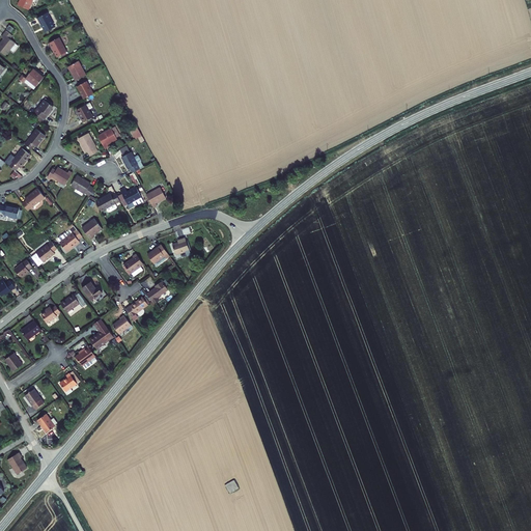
[(33,0),(19,0),(17,4),(29,9),(33,0)]
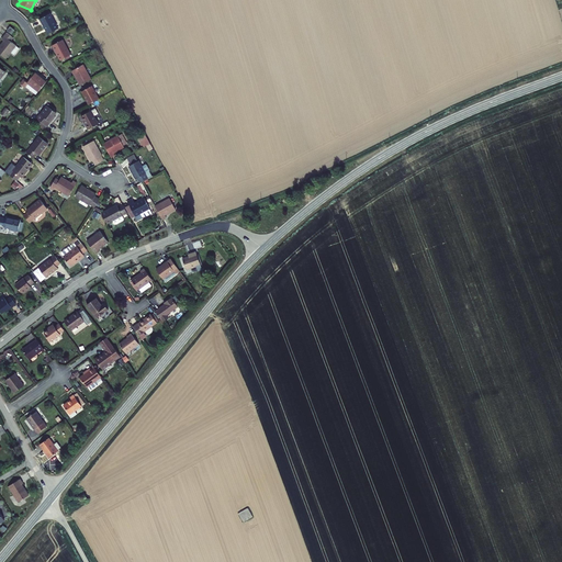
[(59,29),(51,13),(40,19),(47,34),(59,29)]
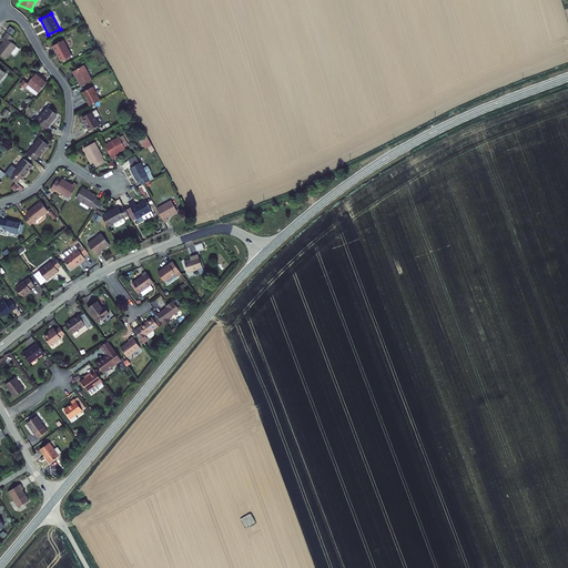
[(14,56),(20,49),(17,47),(11,42),(14,39),(7,32),(1,39),(3,41),(0,44),(0,53),(7,59),(11,53),(14,56)]
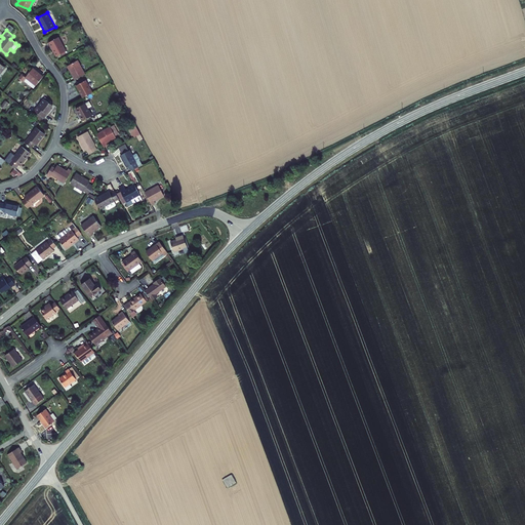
[(67,51),(58,36),(47,42),(55,57),(67,51)]
